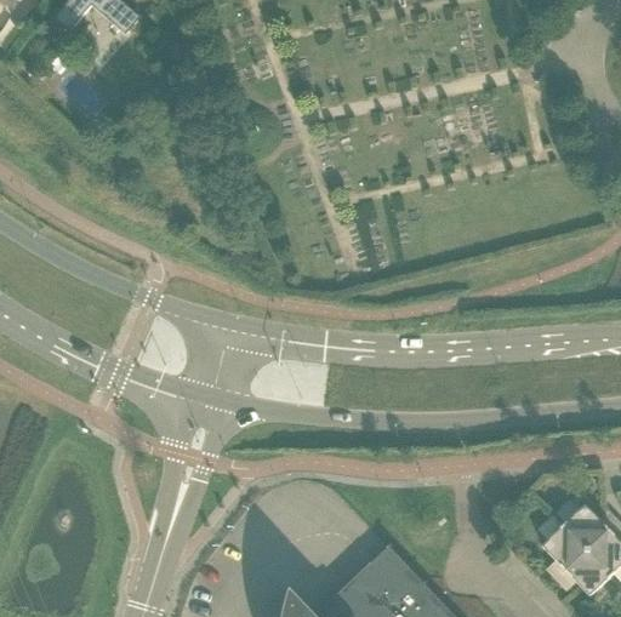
[(140,16),(121,0),(69,0),(55,17),(69,30),(91,5),(125,33),(140,16)]
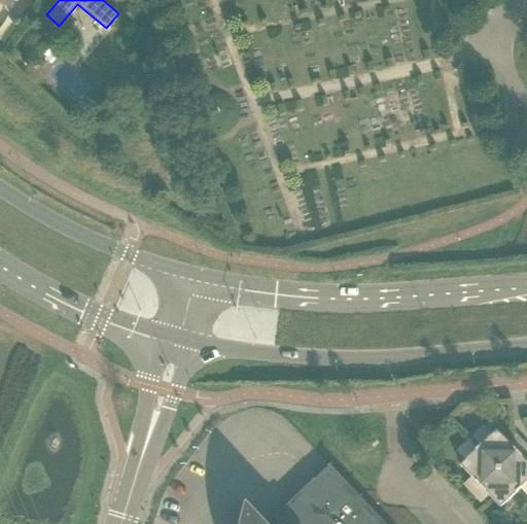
[(498,466),(525,441),(520,435),(512,443),(496,426),(478,445),(498,466)]
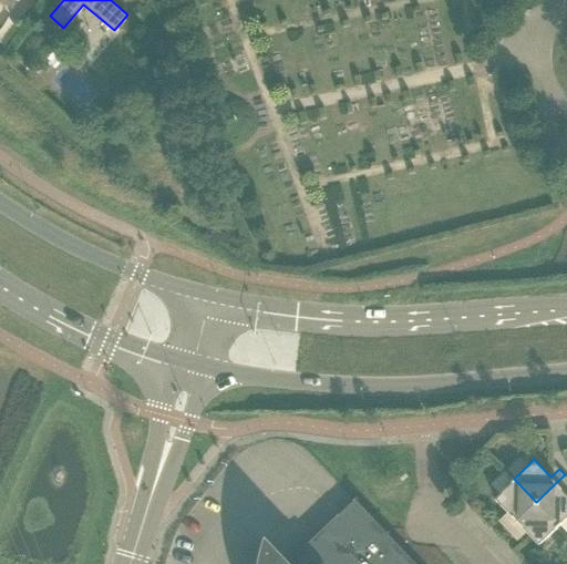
[(566,477),(565,474),(536,502),(558,524),(566,515),(566,493),(562,489),(566,482),(566,477)]
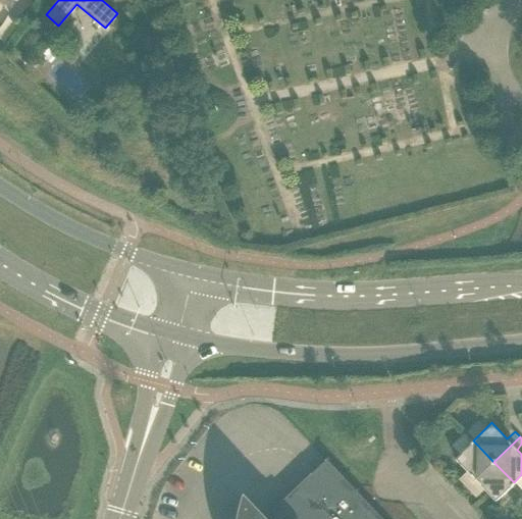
[(493,462),(473,440),(455,458),(470,473),(462,481),(467,486),(493,462)]
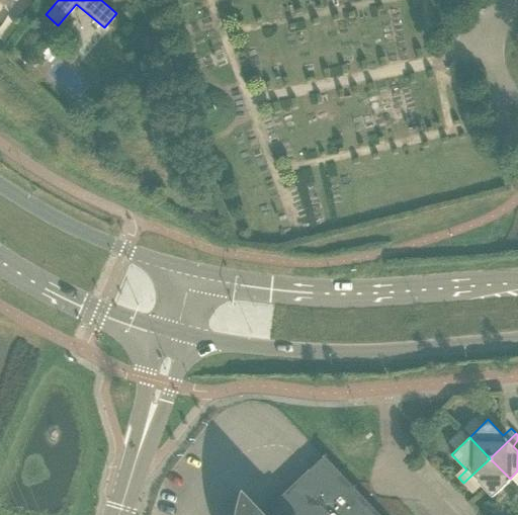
[(258,514),(380,514),(324,454),(322,455),(338,473),(325,486),(309,468),(262,512),(258,514)]
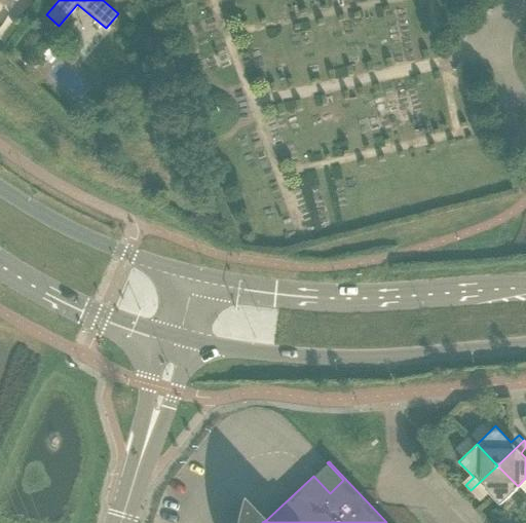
[(497,465),(471,490),(476,495),(484,488),(499,503),(518,486),(497,465)]
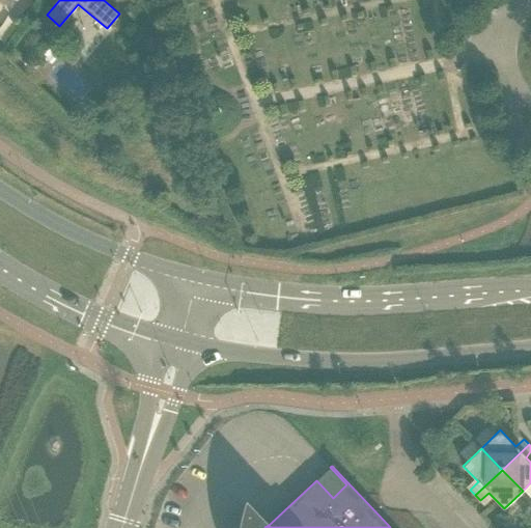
[(272,527),(269,525),(248,502),(244,513),(241,527),(272,527)]
